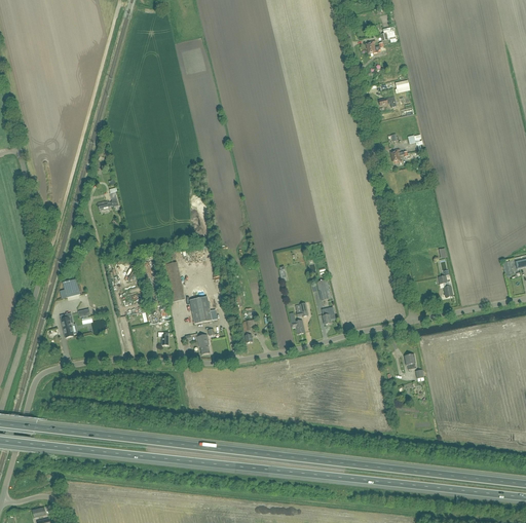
[(367,47),(374,45),(373,41),(374,41),(374,39),(367,40),(367,41),(366,42),(367,47)]
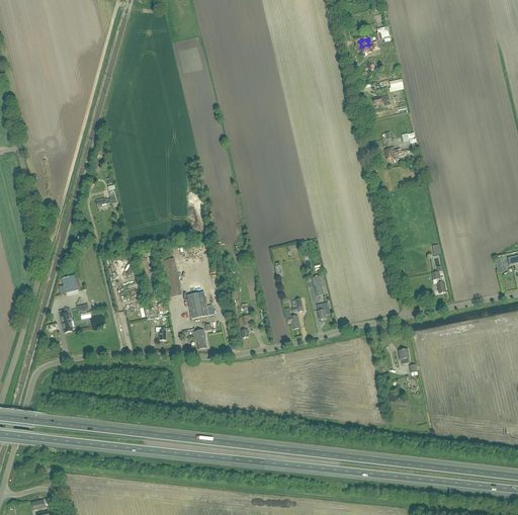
[(373,44),(368,45),(361,47),(362,52),(366,51),(366,52),(374,50),(374,46),(377,46),(376,40),(373,41),(373,44)]
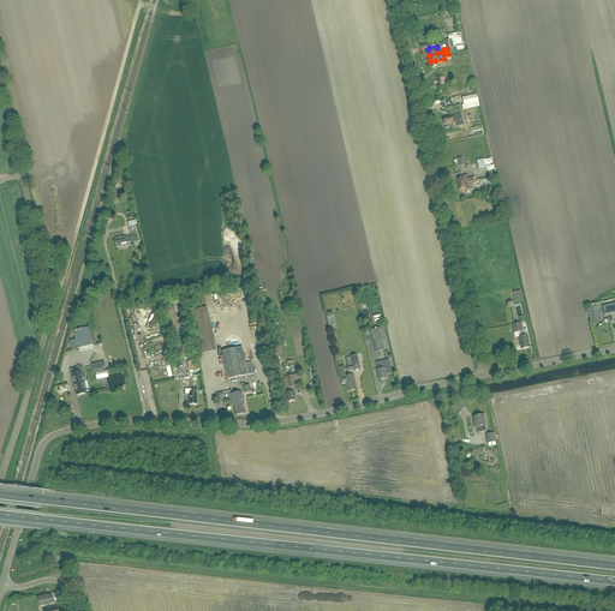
[(458,72),(473,69),(471,57),(464,58),(465,63),(457,65),(458,72)]
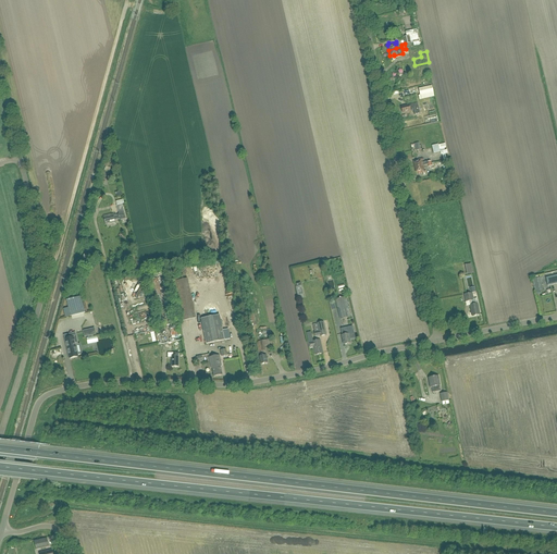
[(420,93),(428,90),(429,95),(434,94),(432,83),(419,86),(420,93)]
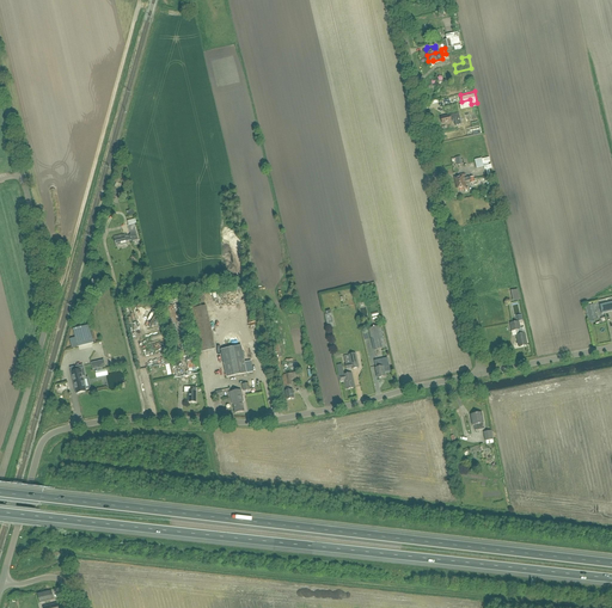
[(440,115),(441,121),(450,120),(450,118),(453,117),(454,123),(460,122),(458,111),(448,114),(440,115)]
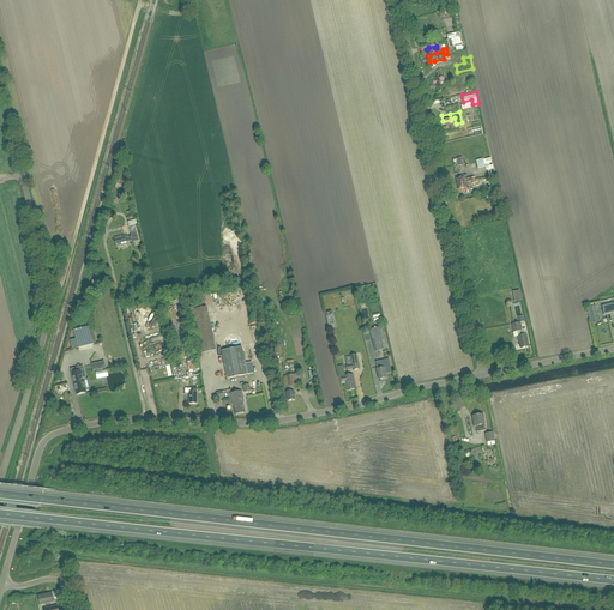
[(456,176),(457,181),(465,180),(471,179),(476,177),(475,174),(471,175),(464,176),(464,174),(467,174),(465,171),(459,173),(461,175),(456,176)]
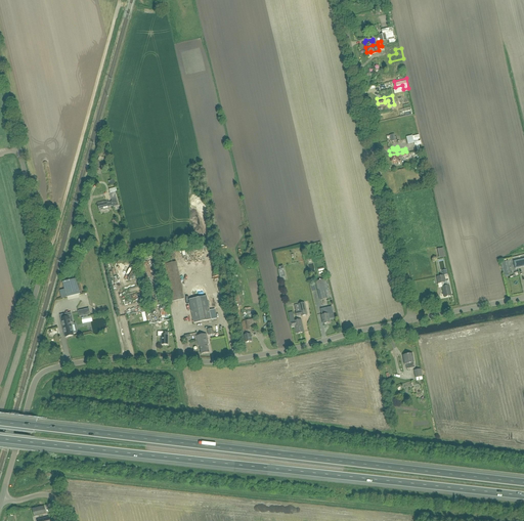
[(119,203),(115,189),(110,191),(112,200),(106,201),(106,199),(97,201),(99,209),(108,207),(107,204),(113,203),(113,204),(119,203)]
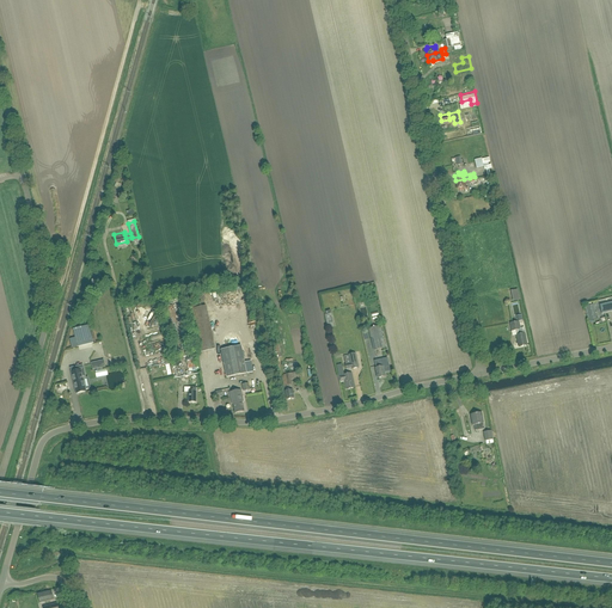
[(611,300),(600,304),(601,311),(611,307),(611,300)]
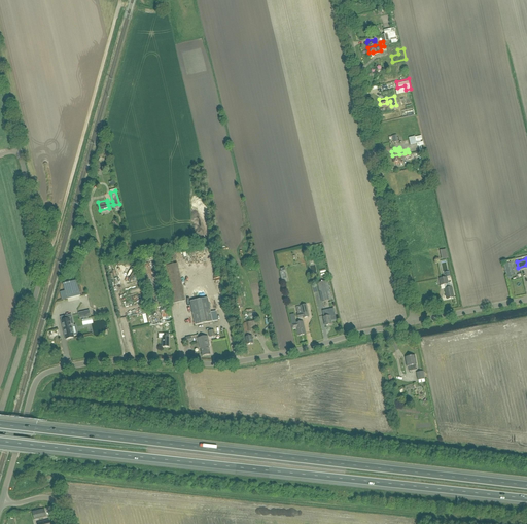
[(511,259),(503,262),(506,274),(514,272),(511,259)]
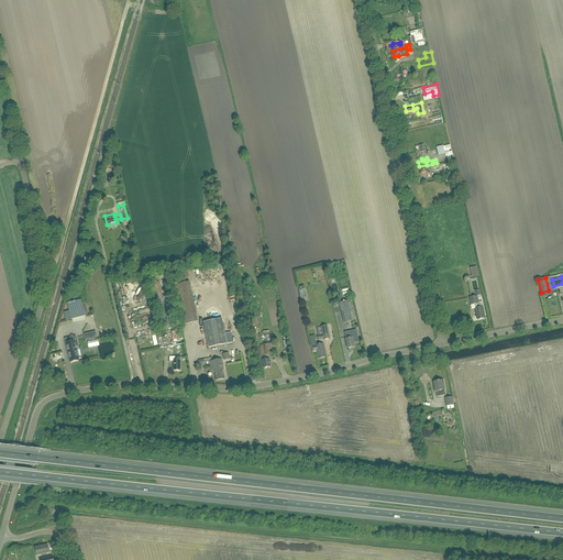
[(188,278),(173,282),(181,322),(197,319),(188,278)]
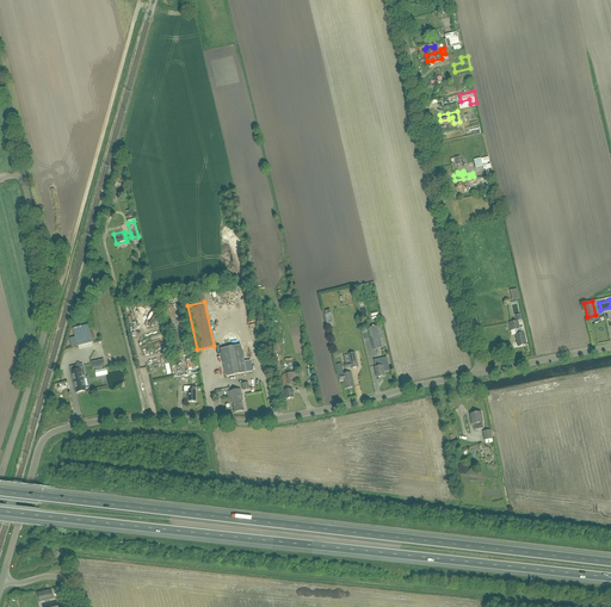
[(526,342),(523,324),(519,324),(518,319),(510,320),(511,328),(516,327),(516,330),(514,330),(517,341),(518,341),(518,344),(526,342)]
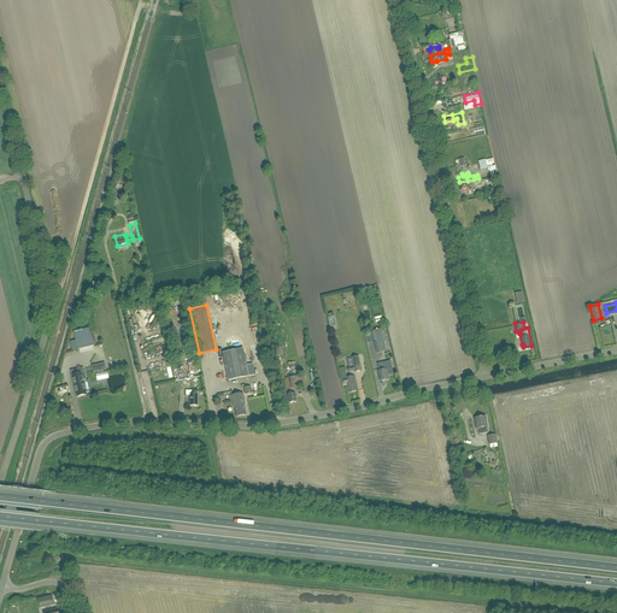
[(74,329),(78,347),(94,343),(92,331),(89,325),(82,326),(74,329)]
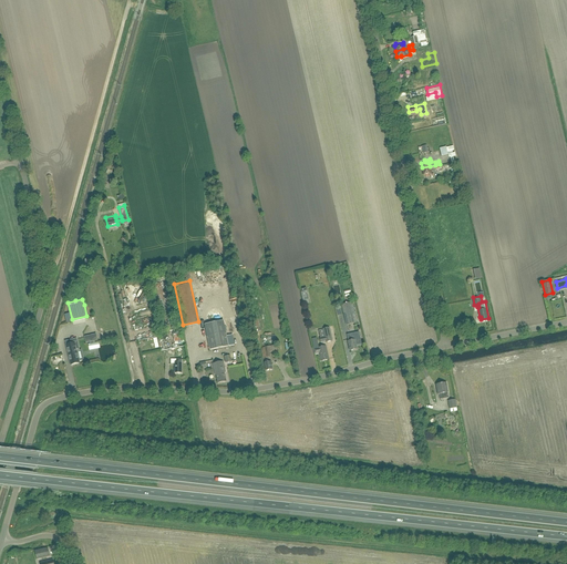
[(346,322),(357,320),(352,299),(341,303),(346,322)]
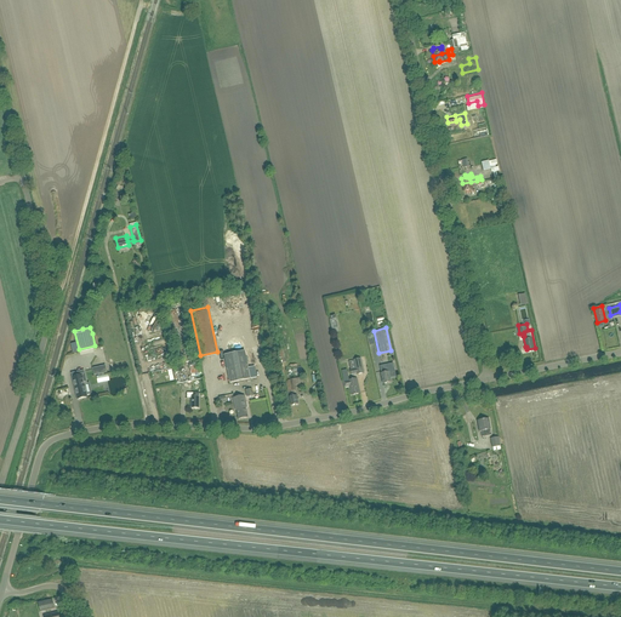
[(229,381),(249,376),(255,376),(252,365),(248,365),(244,349),(223,353),(229,381)]
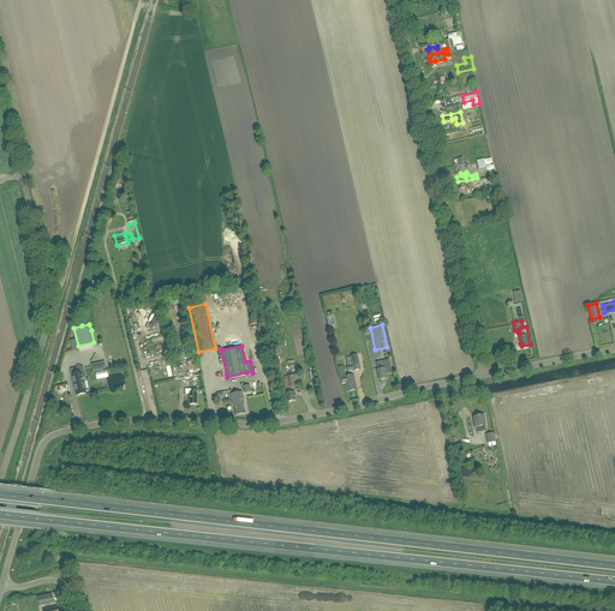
[(351,354),(345,355),(346,361),(346,364),(347,369),(353,367),(353,369),(359,366),(357,353),(351,354)]
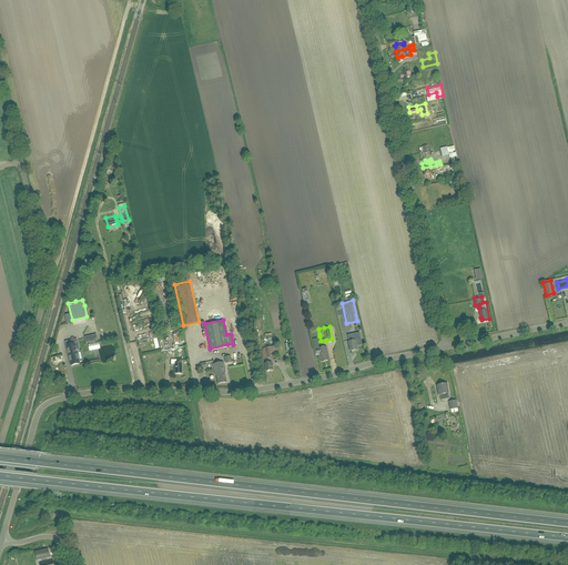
[(348,340),(347,340),(350,349),(357,347),(356,343),(361,342),(362,342),(359,331),(347,333),(348,340)]
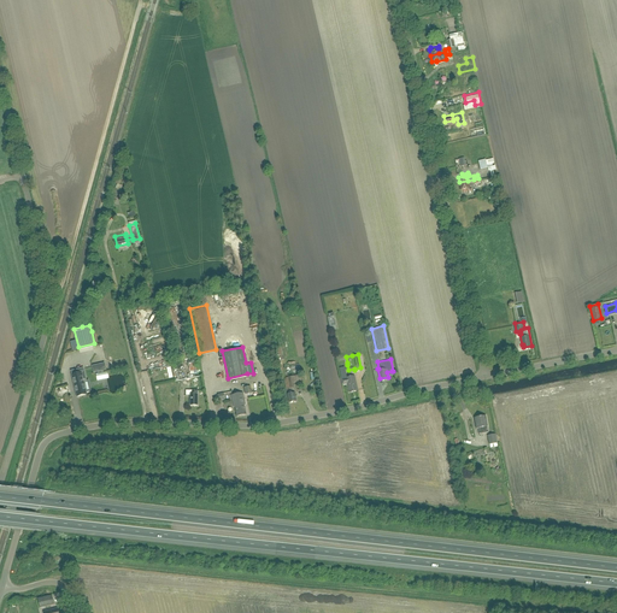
[(87,392),(83,378),(86,378),(83,366),(71,369),(74,376),(75,375),(76,379),(74,379),(77,394),(87,392)]
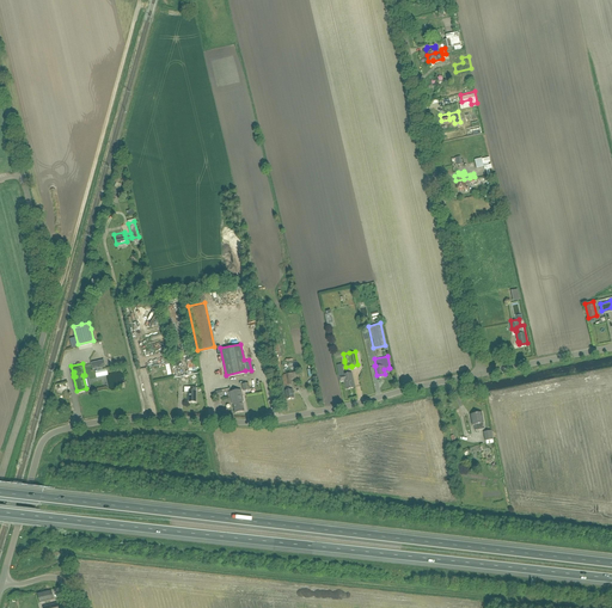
[(283,385),(292,382),(291,378),(299,376),(298,369),(281,373),(283,385)]
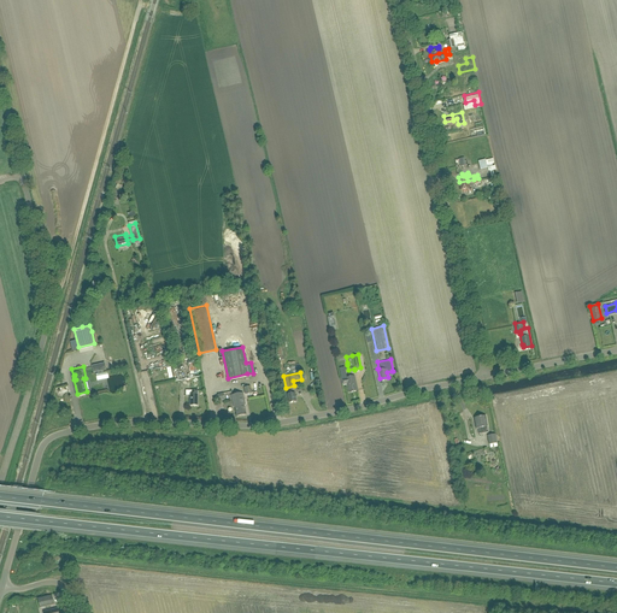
[(357,388),(353,373),(345,376),(341,377),(342,383),(346,382),(348,389),(350,389),(350,390),(356,389),(356,388),(357,388)]
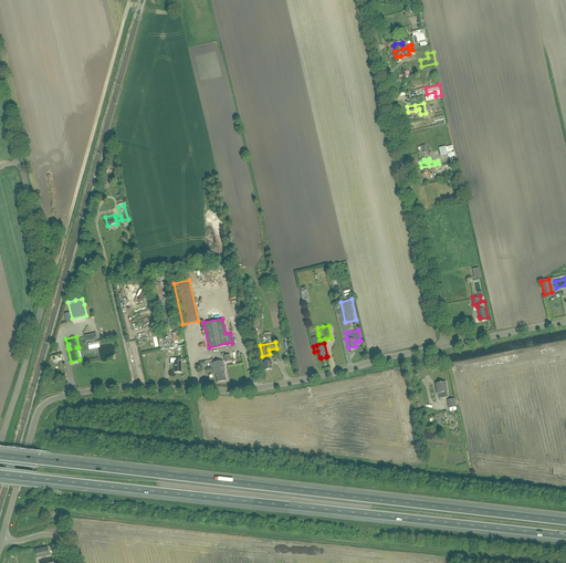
[(217,381),(221,379),(220,375),(218,365),(217,360),(211,361),(213,372),(215,372),(217,381)]
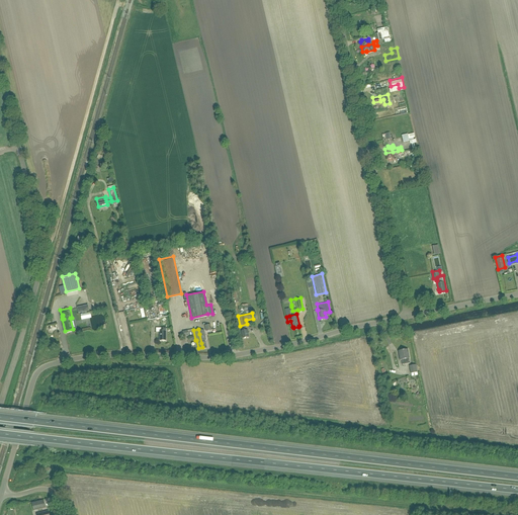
[(409,361),(409,356),(407,347),(398,349),(400,358),(401,357),(402,362),(409,361)]
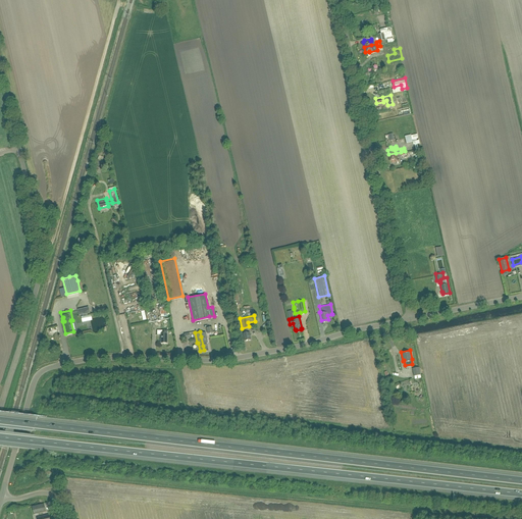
[(33,504),(35,512),(47,509),(45,501),(33,504)]
